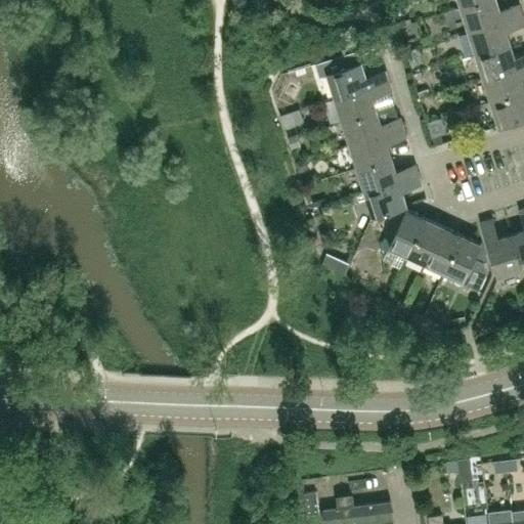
[(478,0),(462,6),(469,30),(522,12),(519,3),(499,9),(496,0),(478,0)]
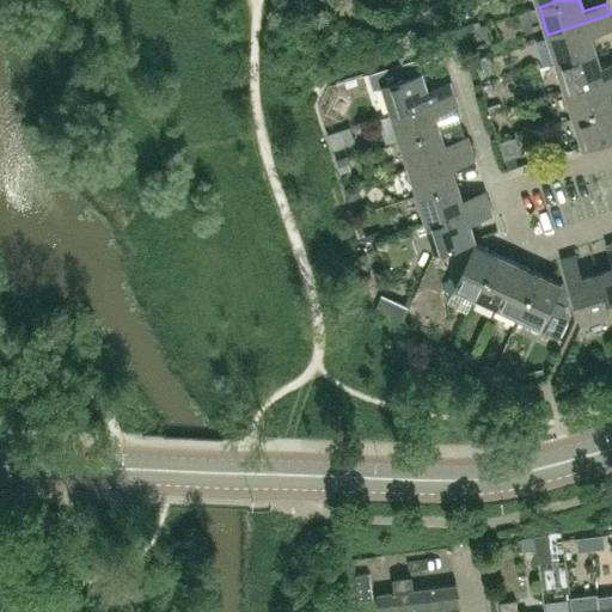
[(548,35),(556,62),(595,49),(591,32),(611,25),(611,22),(610,14),(548,35)]
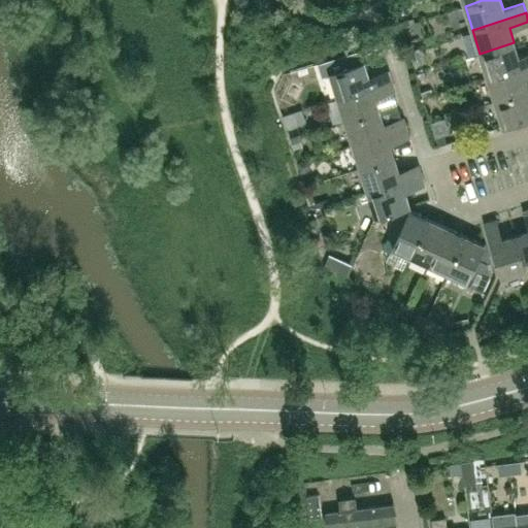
[(527,64),(527,53),(519,56),(514,42),(480,54),(487,77),(527,64)]
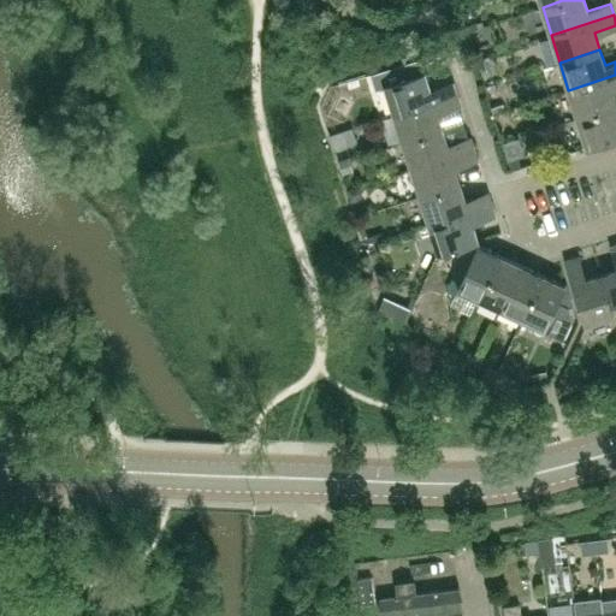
[(456,93),(452,82),(430,89),(425,71),(396,81),(391,66),(375,71),(380,87),(385,86),(394,113),(456,93)]
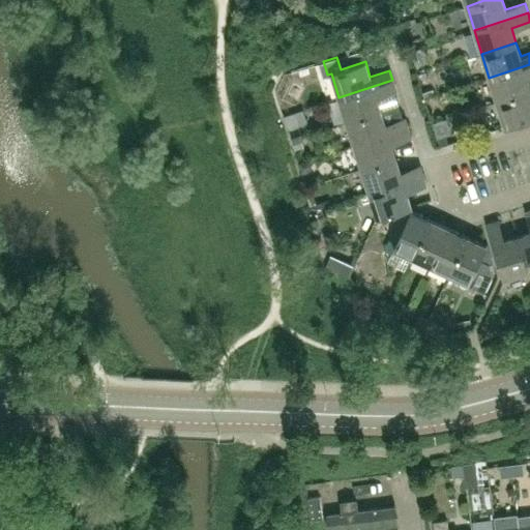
[(529,90),(529,88),(526,77),(529,75),(529,64),(489,78),(497,101),(529,90)]
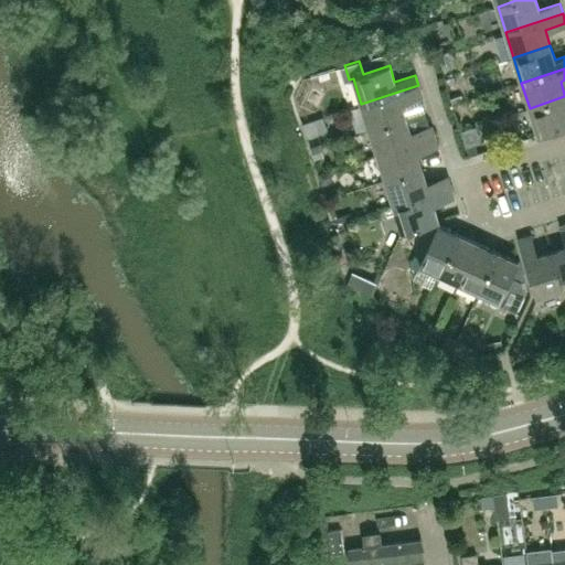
[(454,84),(447,86),(447,87),(452,104),(467,99),(465,93),(457,95),(454,84)]
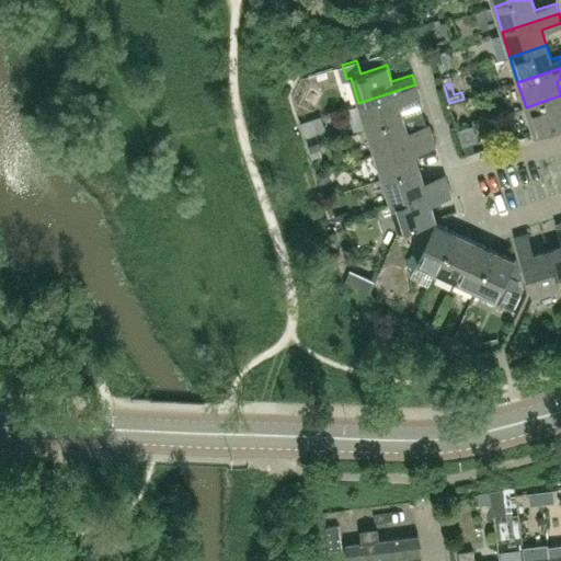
[(402,116),(398,102),(419,95),(415,84),(358,103),(366,128),(402,116)]
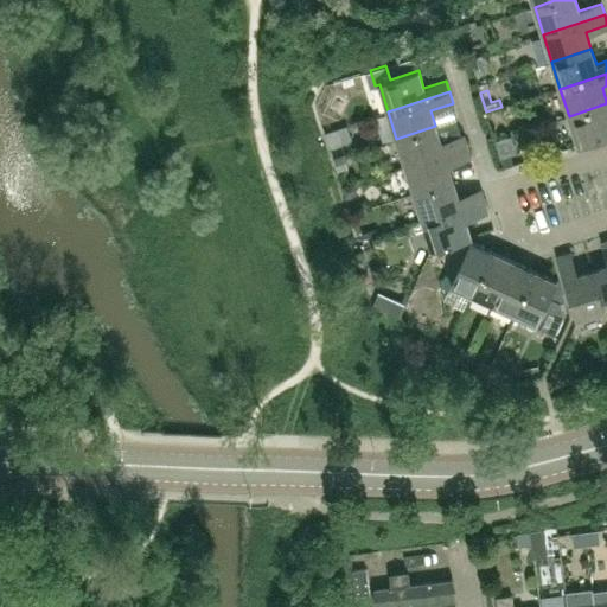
[(606,103),(569,116),(577,144),(606,134),(606,103)]
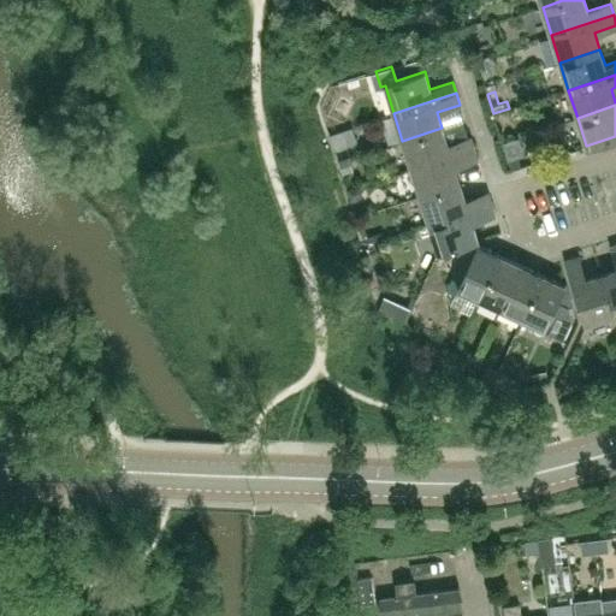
[(442,128),(402,141),(410,169),(474,148),(471,137),(448,143),(442,128)]
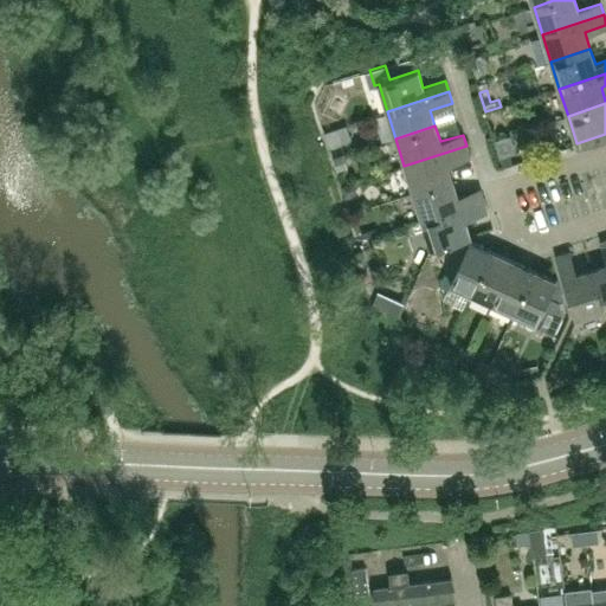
[(336,127),(323,131),(328,143),(341,139),(336,127)]
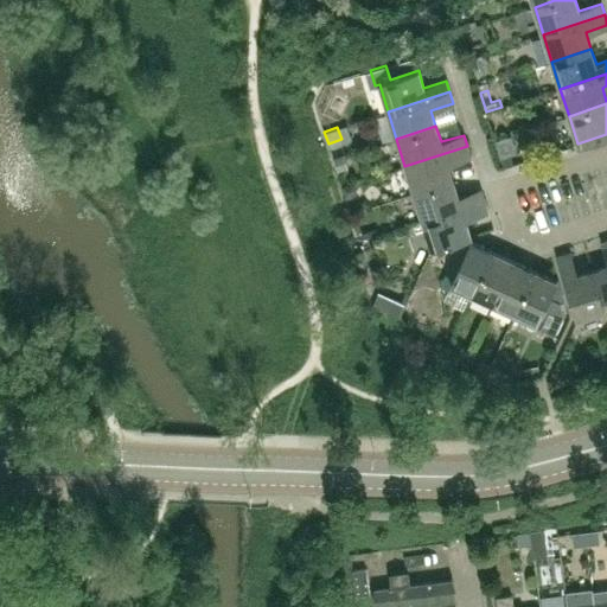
[(453,180),(448,165),(471,158),(467,146),(404,166),(413,193),(453,180)]
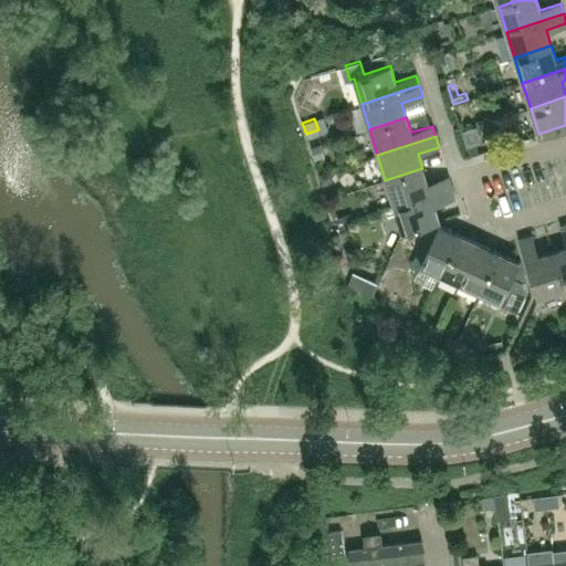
[(320,144),(310,147),(314,159),(324,157),(320,144)]
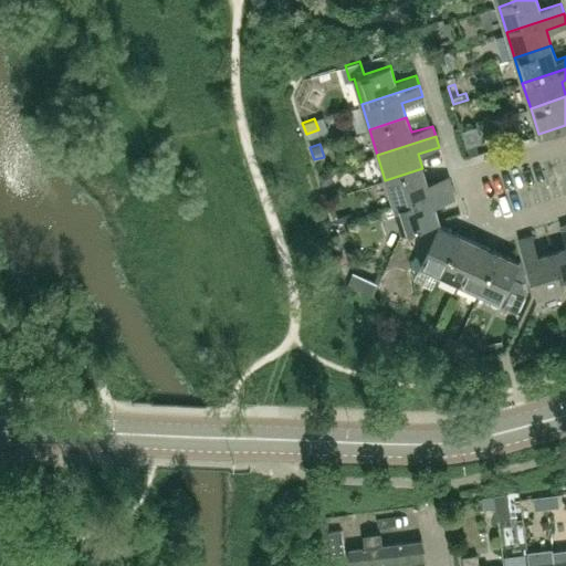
[(475,144),(467,147),(469,155),(478,153),(475,144)]
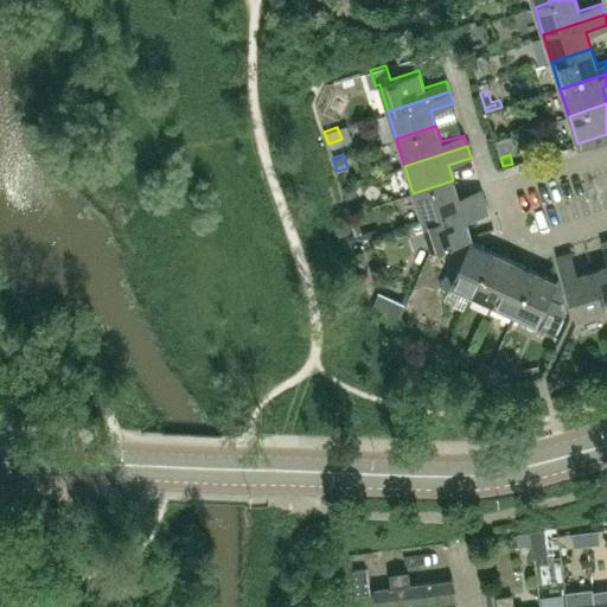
[(458,196),(454,185),(453,180),(413,193),(422,221),(485,200),(480,189),(458,196)]
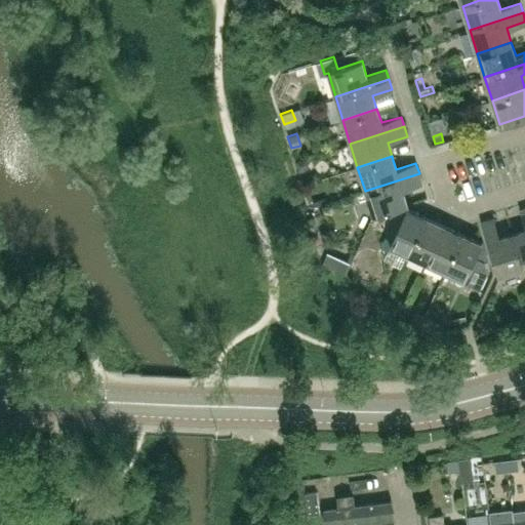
[(306,159),(295,162),(298,171),(305,170),(308,164),(306,159)]
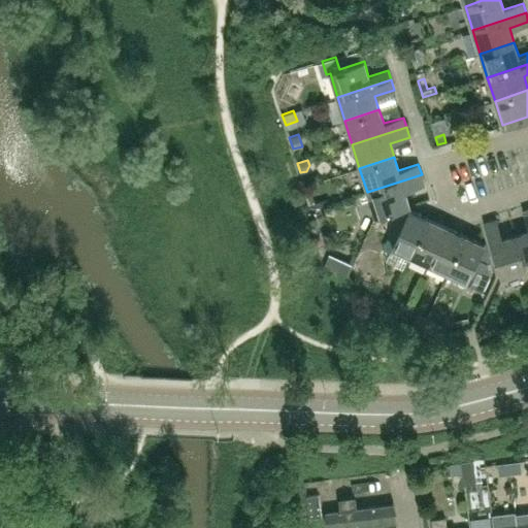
[(409,205),(404,190),(424,184),(422,174),(367,192),(374,216),(409,205)]
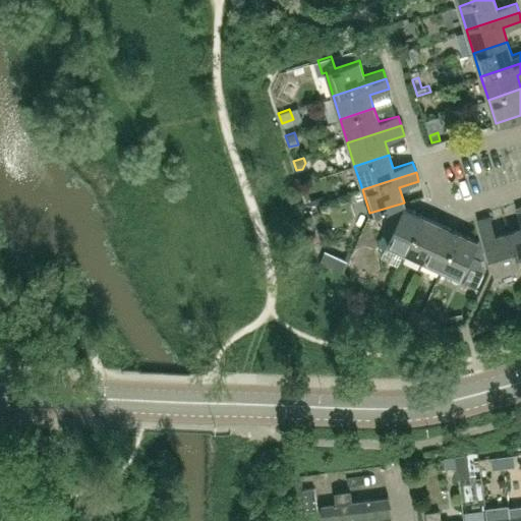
[(423,215),(405,206),(390,237),(387,243),(390,244),(405,251),(423,215)]
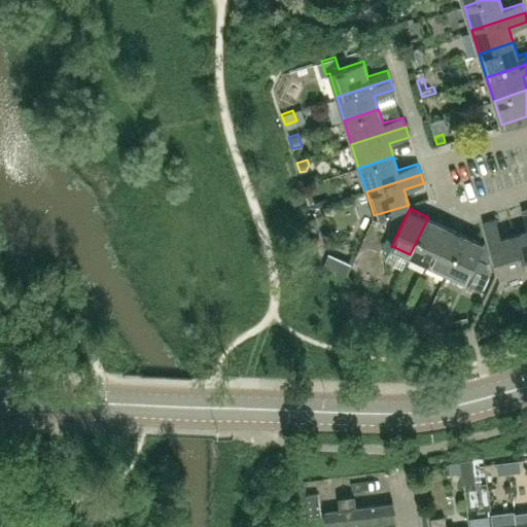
[(525,269),(526,267),(526,208),(522,210),(526,224),(526,230),(515,234),(525,269)]
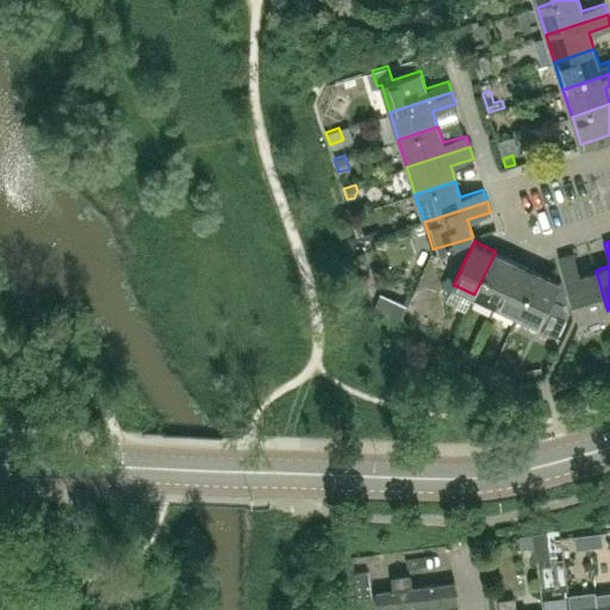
[(474,294),(496,305),(516,261),(496,251),(474,294)]
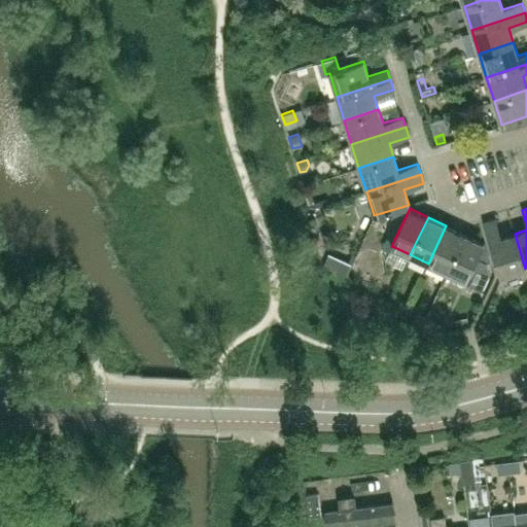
[(525,269),(515,234),(500,238),(494,218),(484,222),(500,276),(525,269)]
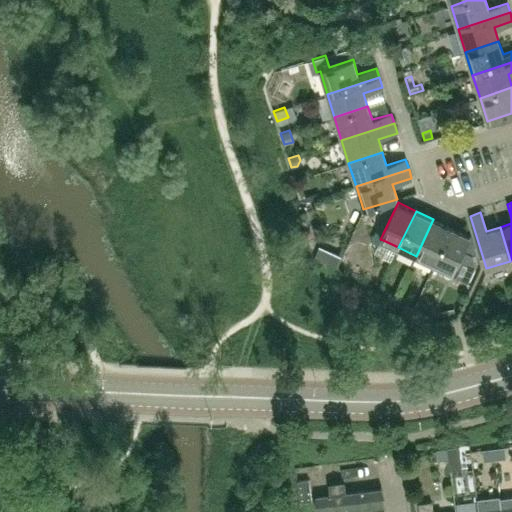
[(433,264),(451,227),(433,219),(416,256),(433,264)]
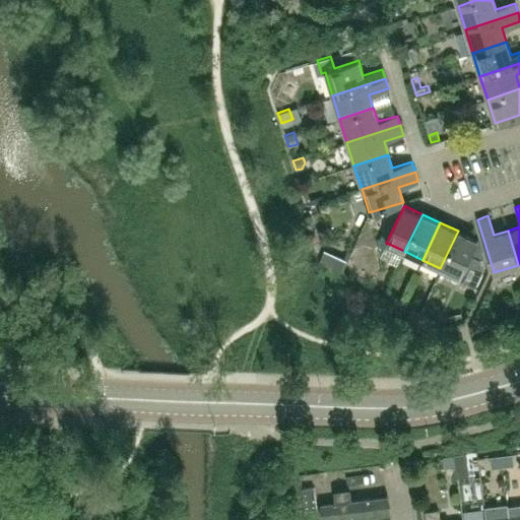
[(476,240),(458,231),(440,268),(474,284),(481,269),(479,259),(469,254),(476,240)]
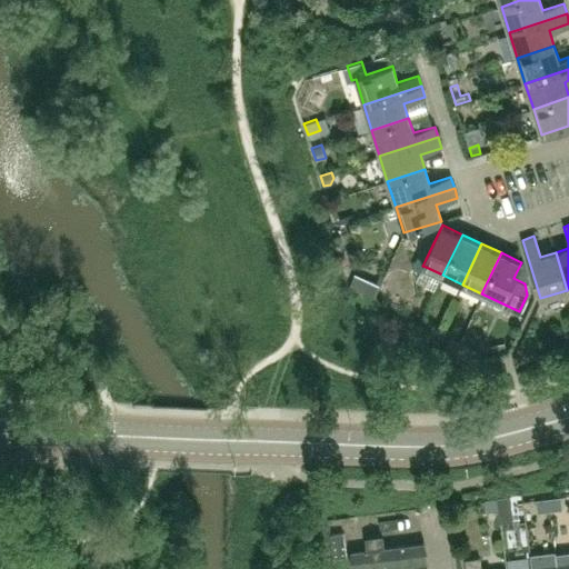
[(366,288),(365,292),(373,297),(376,292),(379,283),(370,279),(366,288)]
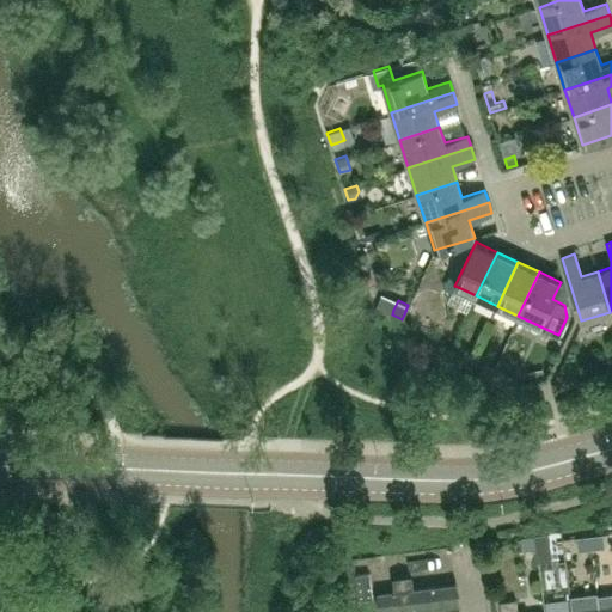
[(444,366),(452,349),(441,344),(434,361),(444,366)]
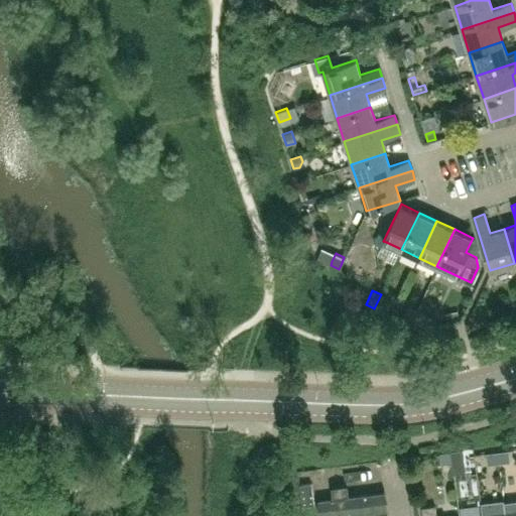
[(383,312),(390,297),(381,294),(374,308),(383,312)]
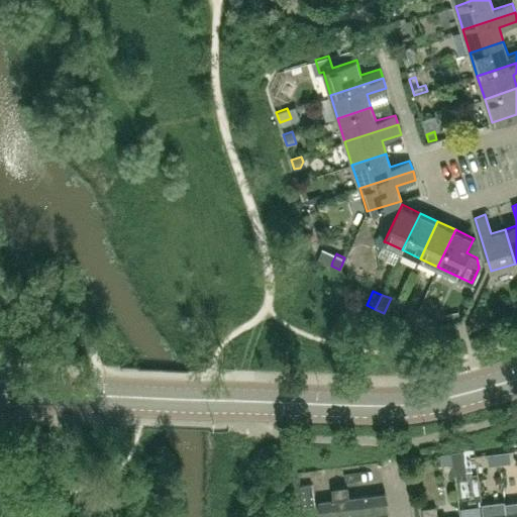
[(410,324),(417,311),(408,306),(401,320),(410,324)]
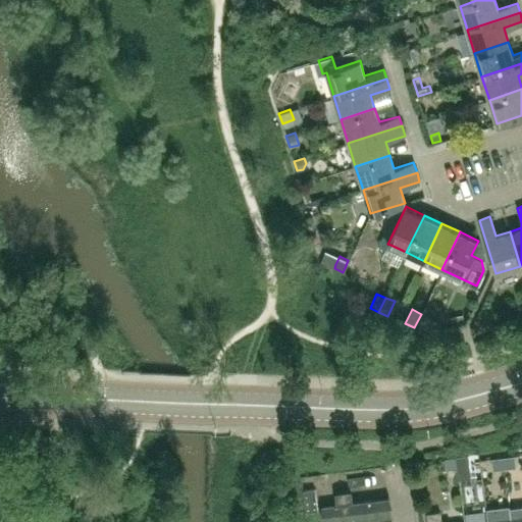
[(423,332),(429,318),(421,314),(414,327),(423,332)]
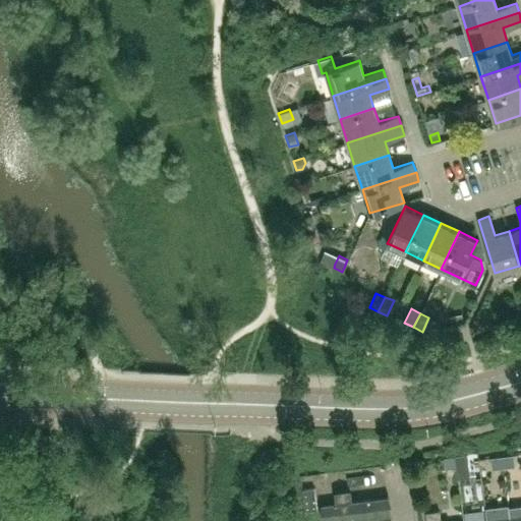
[(469,477),(466,454),(455,456),(457,466),(456,466),(458,479),(469,477)]
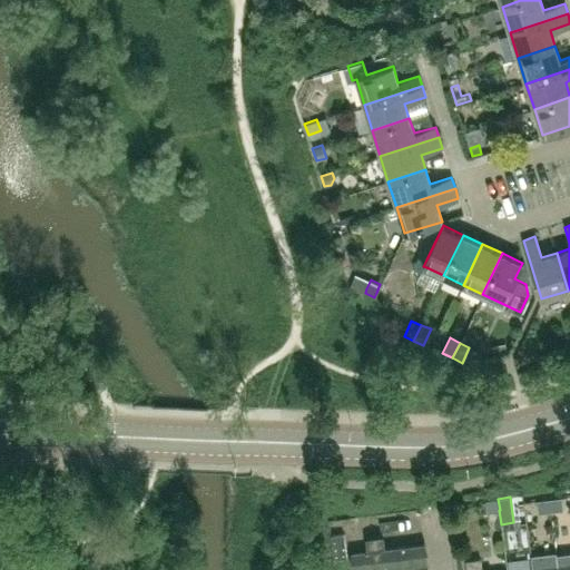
[(563,510),(561,498),(549,499),(550,511),(563,510)]
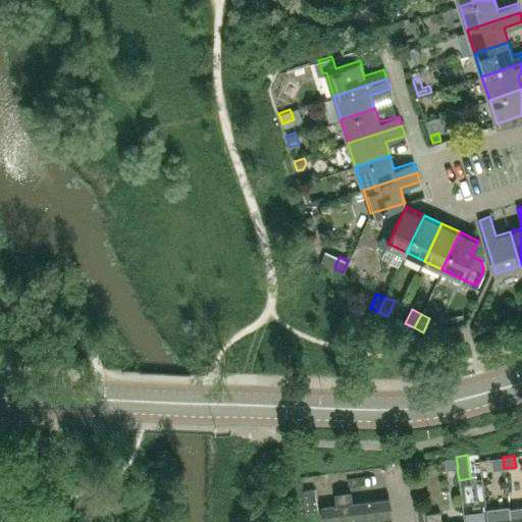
[(458,467),(456,457),(445,458),(446,469),(457,467),(458,467)]
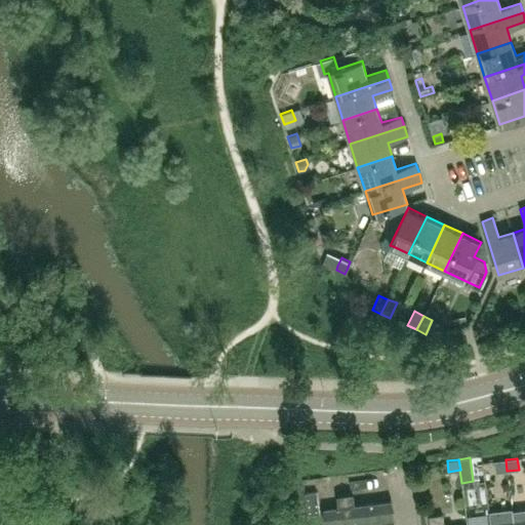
[(507,471),(506,459),(494,460),(495,472),(507,471)]
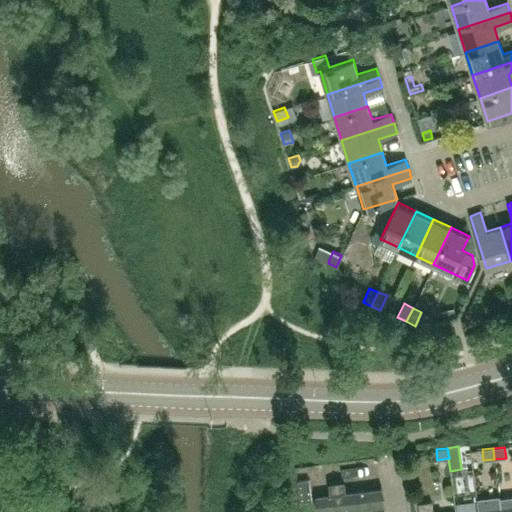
[(307,480),(295,481),(298,502),(310,501),(307,480)]
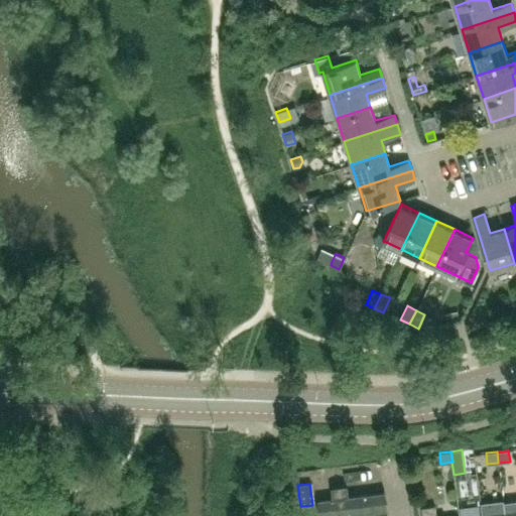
[(317,515),(369,515),(385,514),(382,493),(327,501),(327,500),(315,502),(317,515)]
